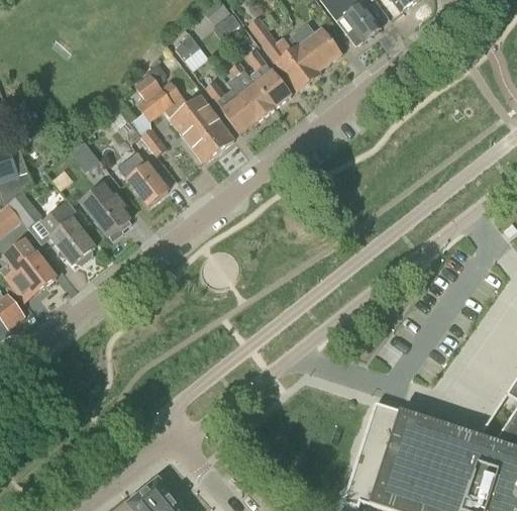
[(358,3),(356,0),(322,0),(338,21),(344,16),(343,15),(358,3)]
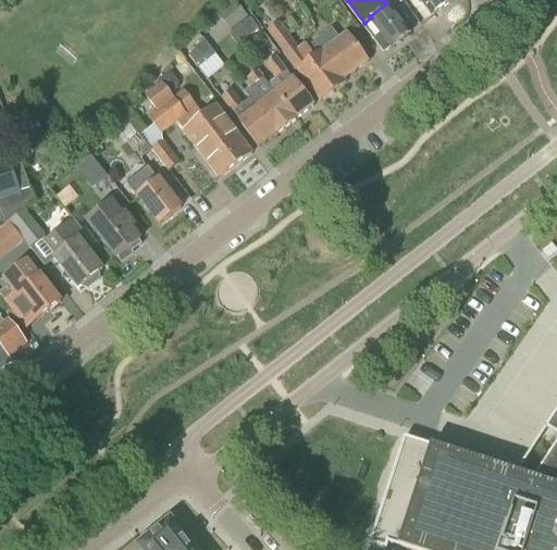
[(423,0),(432,11),(446,0),(423,0)]
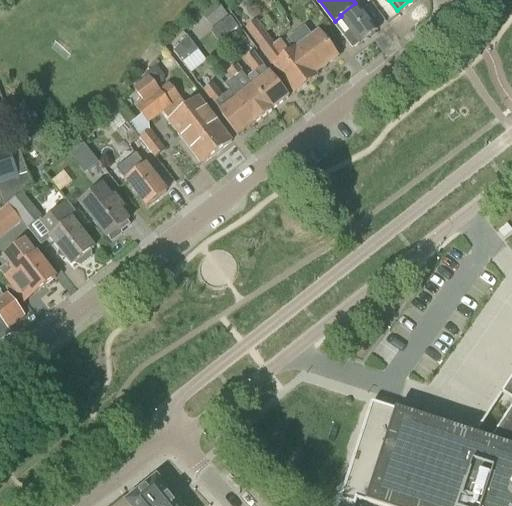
[(340,15),(341,16),(359,40),(377,26),(358,1),(355,3),(340,15)]
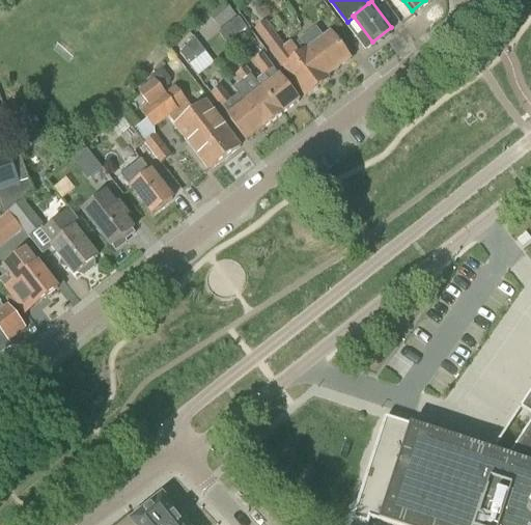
[(239,14),(218,28),(226,38),(247,24),(239,14)]
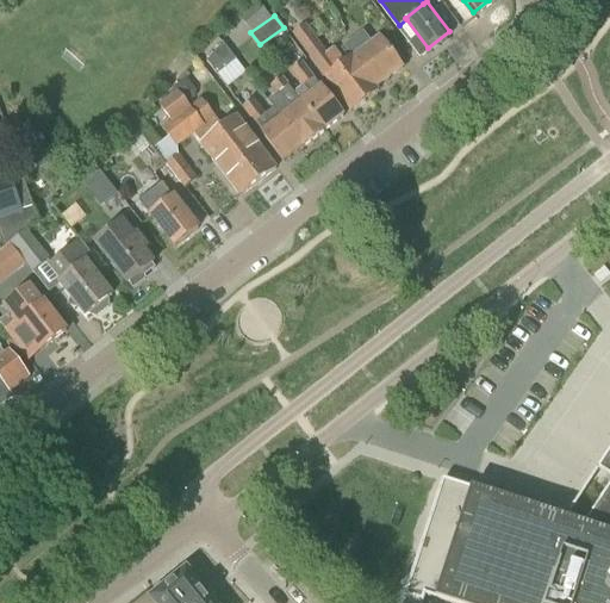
[(325,48),(304,19),(292,29),(352,106),(380,85),(378,81),(403,62),(380,32),(372,38),(362,26),(342,41),(352,54),(346,58),(334,42),(325,48)]
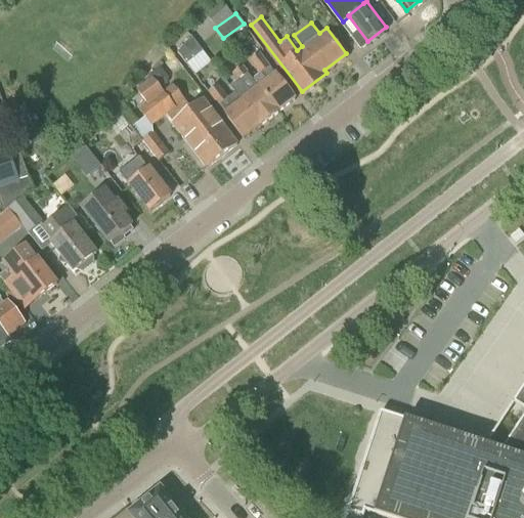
[(202,47),(190,33),(177,49),(185,59),(202,47)]
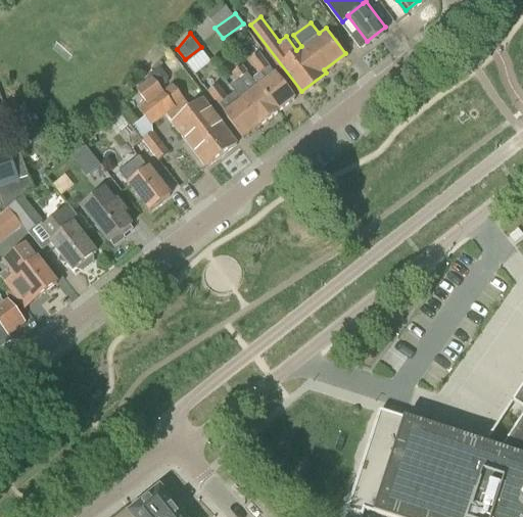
[(251,76),(277,109),(294,97),(275,71),(257,49),(247,57),(257,71),(252,75),(251,76)]
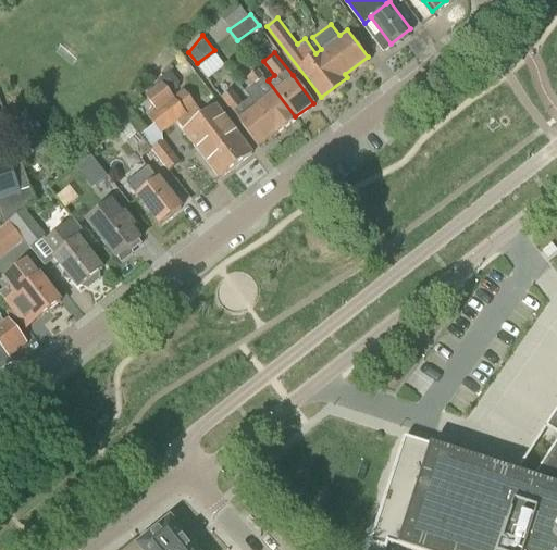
[(268,80),(269,79),(257,64),(246,73),(252,82),(244,87),(249,94),(277,129),(295,116),(268,80)]
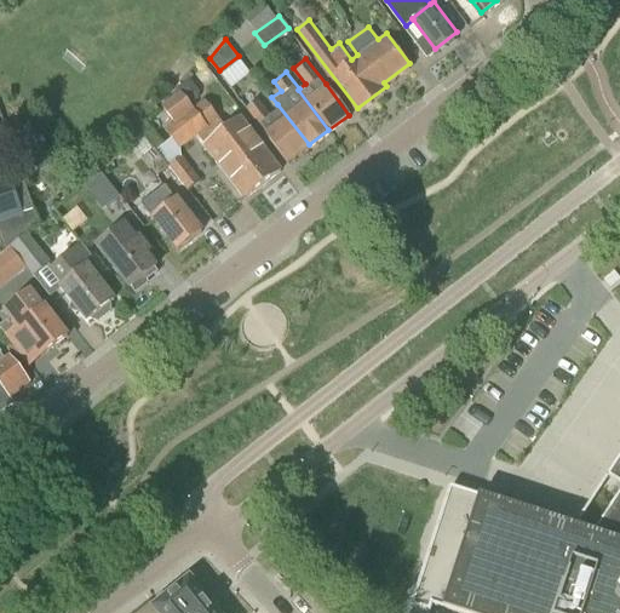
[(222,129),(227,125),(204,95),(193,103),(181,87),(161,102),(173,119),(165,125),(171,133),(155,145),(170,161),(168,162),(187,185),(200,175),(181,152),(179,144),(196,131),(204,142),(245,193),(260,181),(229,142),(230,141),(222,129)]
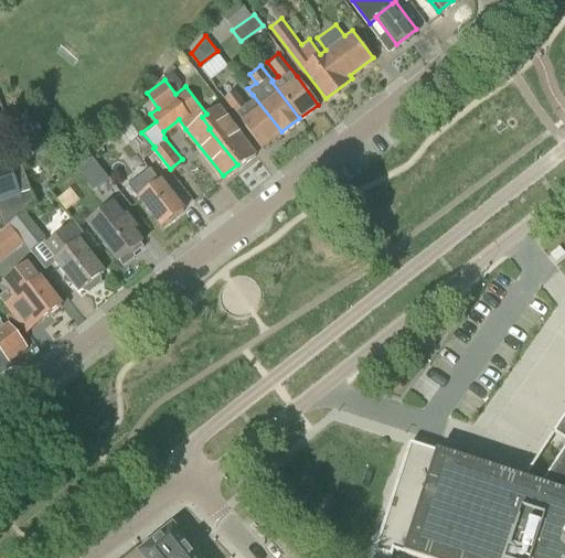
[(253,95),(245,100),(234,86),(223,95),(242,119),(263,146),(281,131),(253,95)]
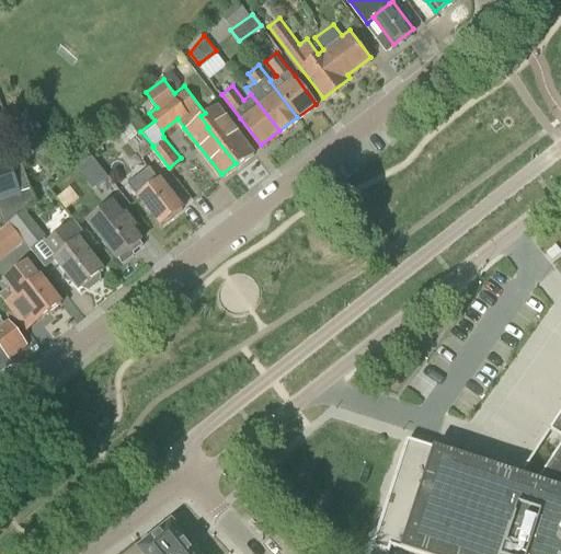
[(207,128),(236,163),(254,149),(218,103),(205,113),(201,116),(208,127),(207,128)]
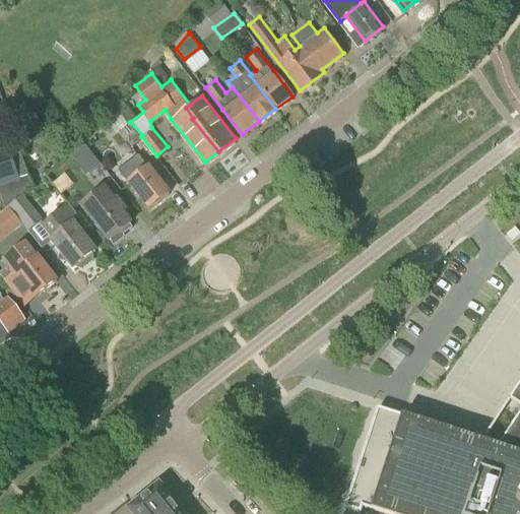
[(131,143),(141,135),(128,119),(118,128),(131,143)]
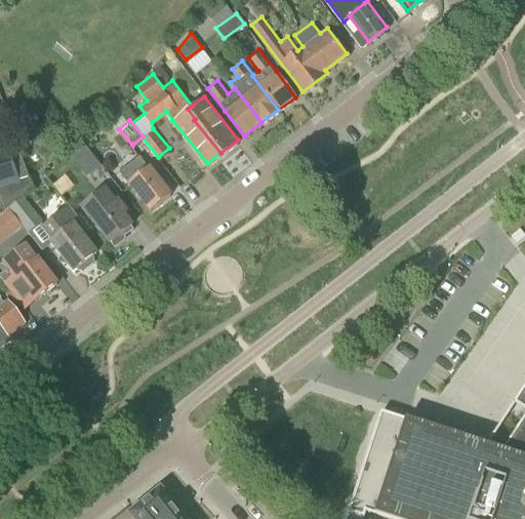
[(6,146),(0,148),(0,199),(3,208),(31,185),(18,145),(7,149),(6,146)]
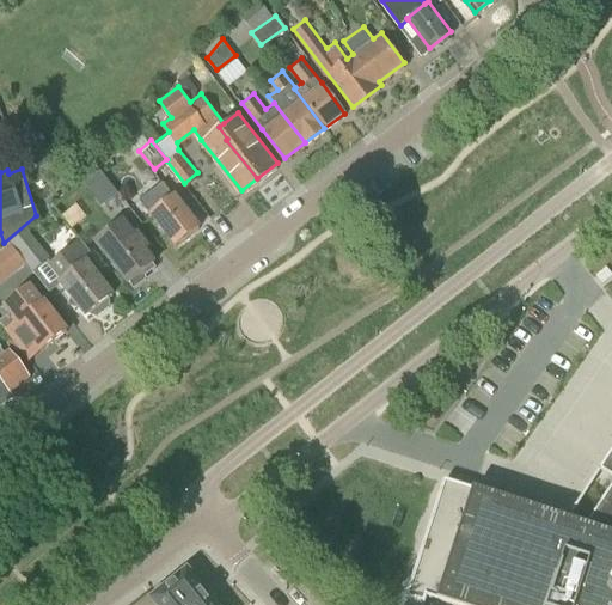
[(98,205),(114,193),(99,173),(84,185),(98,205)]
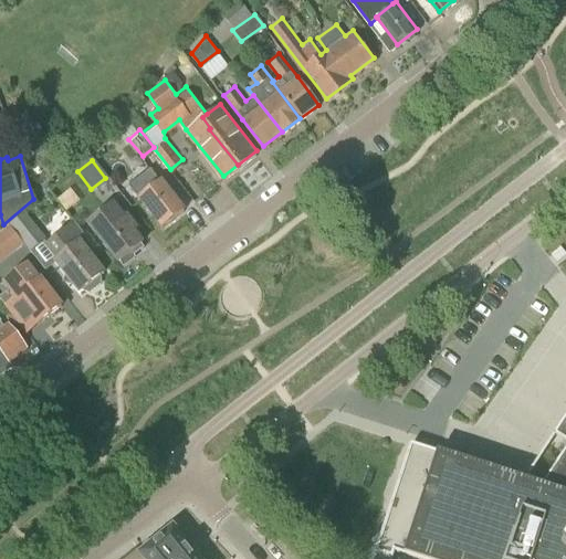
[(159,179),(148,165),(137,172),(149,187),(140,193),(163,222),(185,206),(163,177),(159,179)]
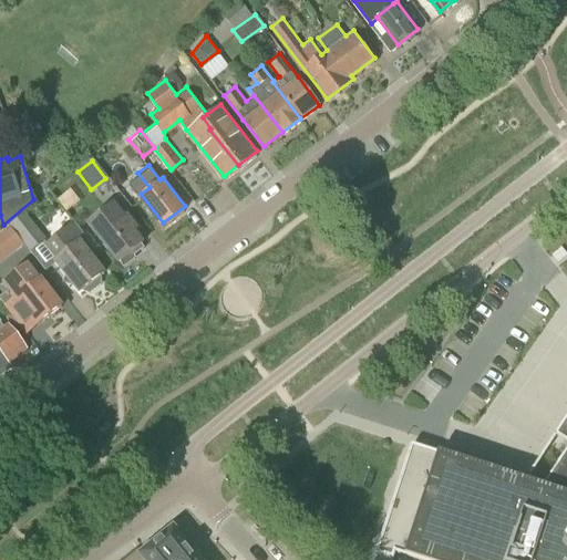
[(102,207),(88,219),(99,234),(117,258),(120,257),(124,261),(134,253),(133,251),(131,248),(141,240),(142,239),(133,228),(136,225),(126,213),(114,198),(102,207)]
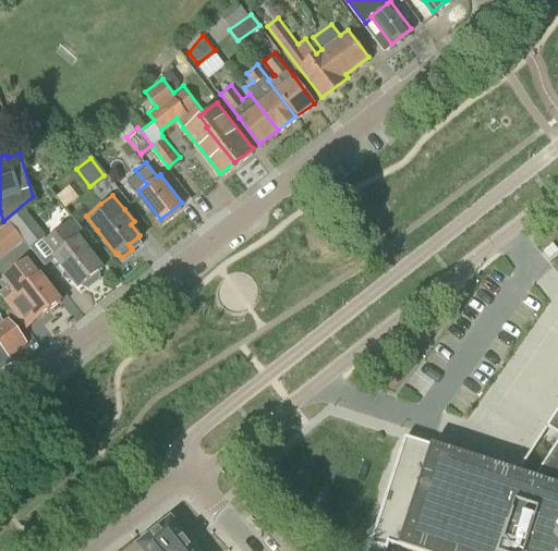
[(23,204),(9,217),(31,244),(46,232),(24,205),(23,204)]
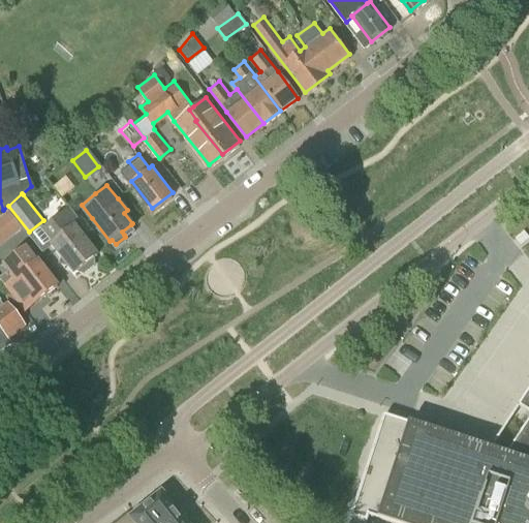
[(59,212),(41,225),(53,239),(51,240),(73,269),(78,267),(84,269),(94,260),(93,254),(96,252),(84,236),(90,231),(69,204),(59,212)]
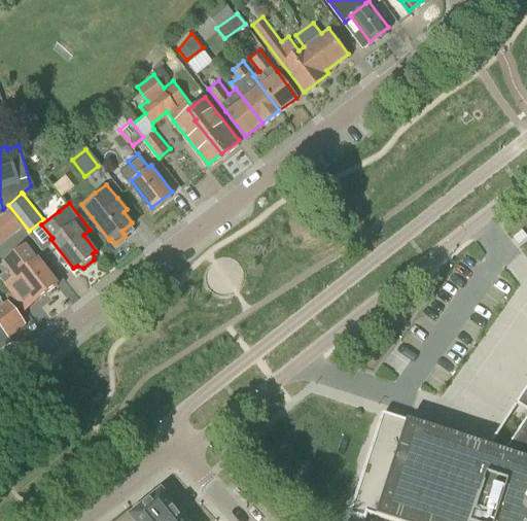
[(8,205),(0,211),(0,241),(1,242),(22,223),(28,231),(29,231),(8,205)]
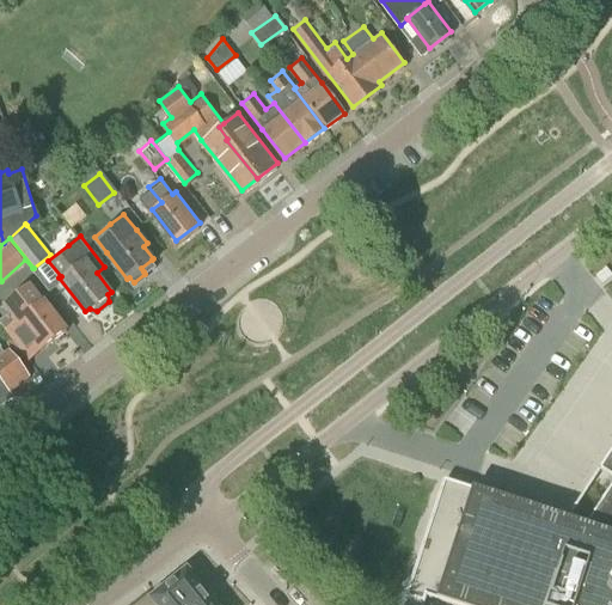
[(13,307),(0,317),(0,321),(13,338),(28,356),(42,344),(43,344),(53,336),(60,330),(66,327),(43,298),(42,299),(29,282),(7,300),(13,307)]
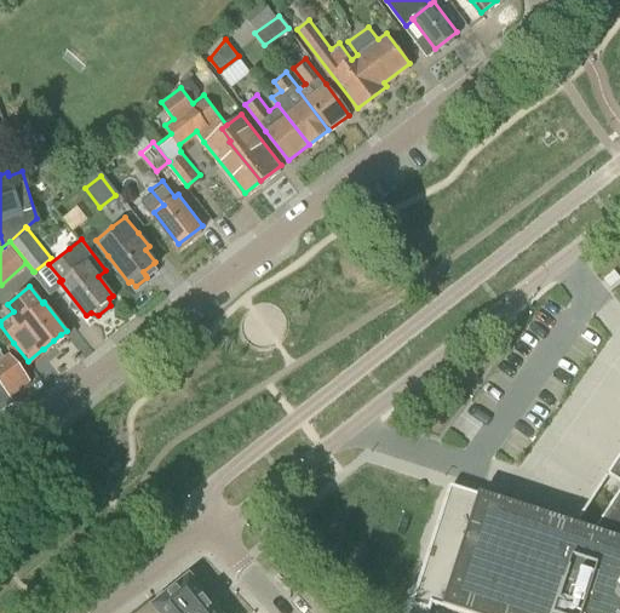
[(29,378),(10,349),(0,355),(0,383),(6,393),(29,378)]
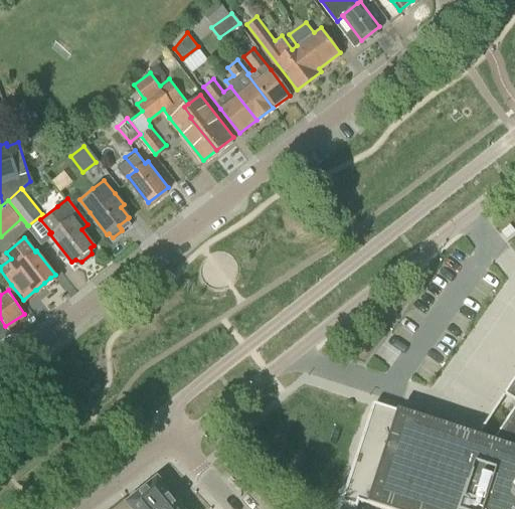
[(514,508),(514,373),(505,390),(514,396),(514,403),(492,439),(373,400),(337,508),(353,508),(357,497),(395,508),(514,508)]
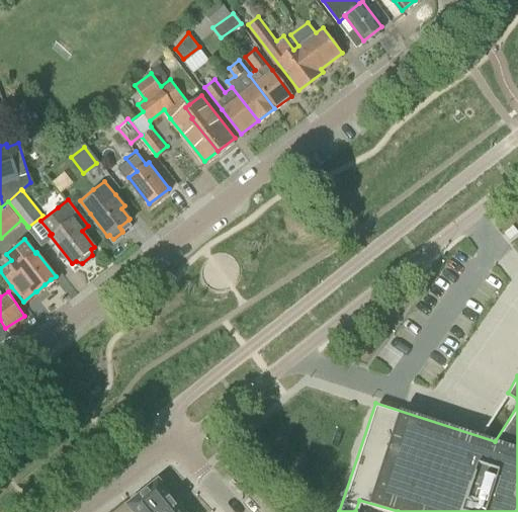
[(183,511),(158,481),(128,504),(134,511),(183,511)]
